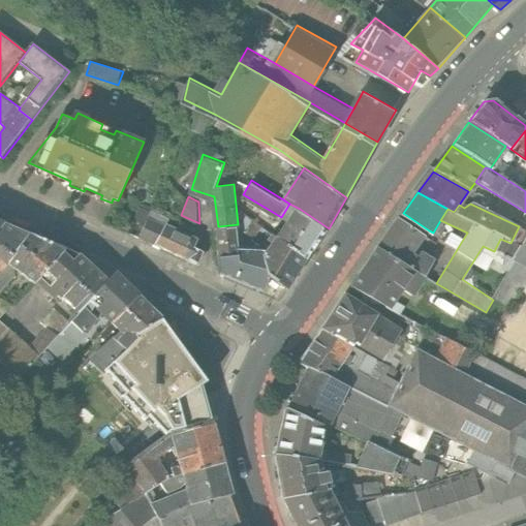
[(136,219),(147,224),(150,218),(153,211),(142,206),(136,219)]
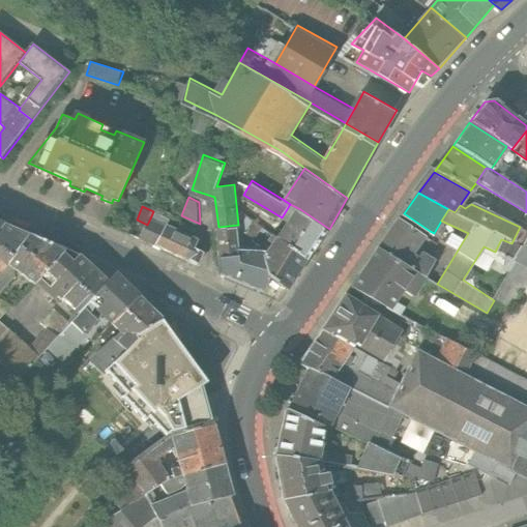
[(300,209),(282,236),(311,258),(329,229),(300,209)]
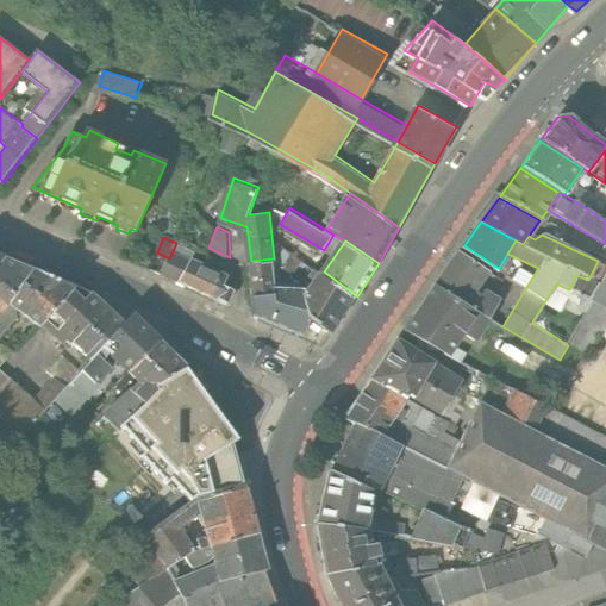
[(176,243),(173,251),(194,260),(198,251),(176,242),(176,243)]
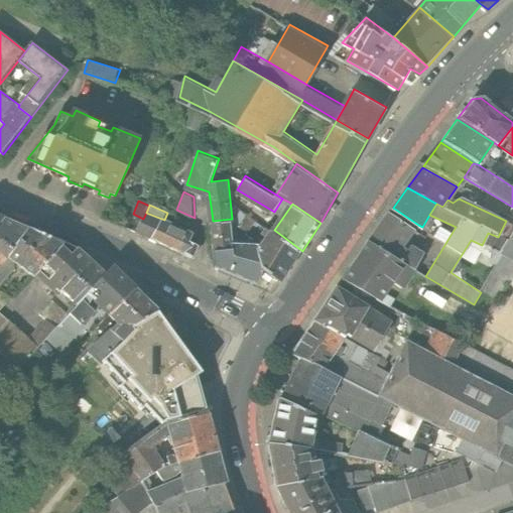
[(393,208),(369,241),(414,267),(425,252),(413,244),(409,249),(404,246),(418,225),(393,208)]
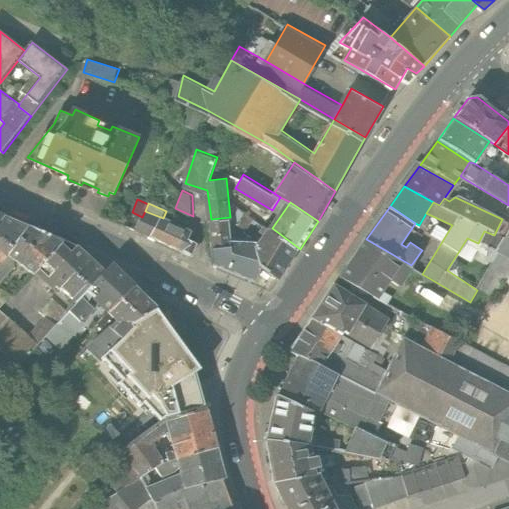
[(137,229),(154,237),(163,218),(145,211),(142,217),(137,229)]
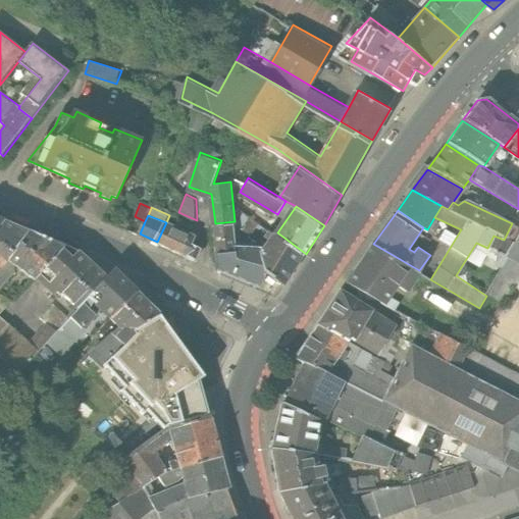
[(0,267),(1,269),(10,260),(33,230),(8,220),(0,229),(0,267)]
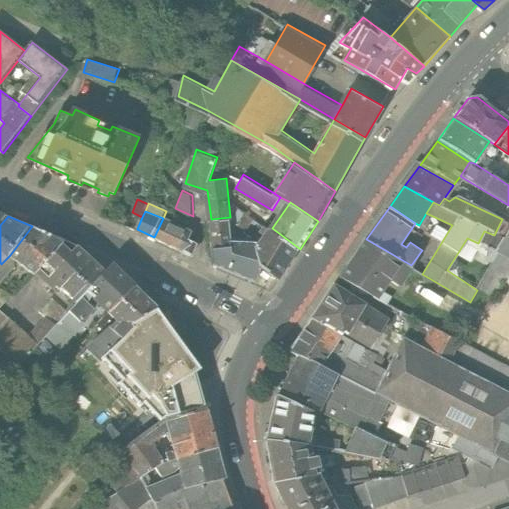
[(213,244),(234,242),(230,217),(211,219),(213,244)]
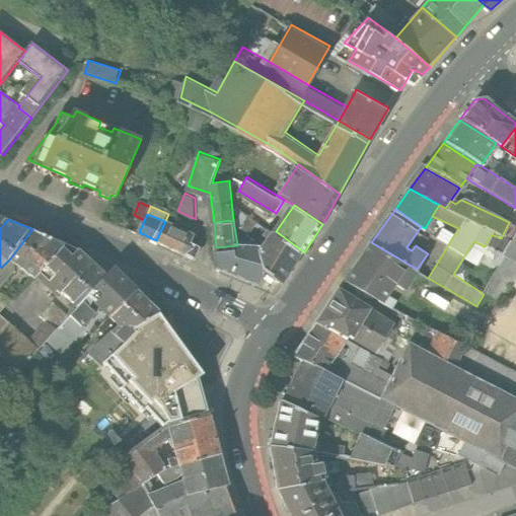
[(197,235),(165,221),(156,240),(189,254),(197,235)]
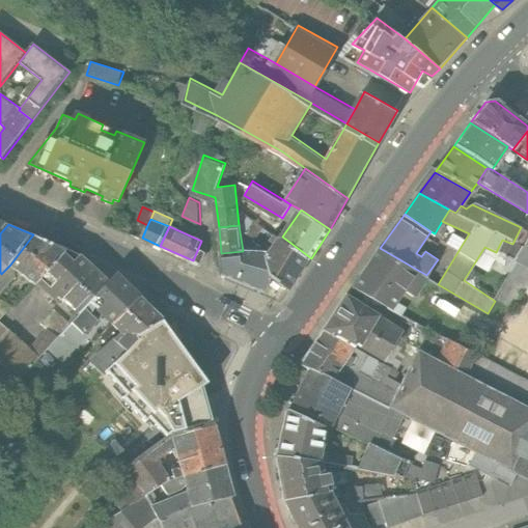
[(66,249),(33,234),(10,265),(19,271),(36,283),(37,282),(66,249)]
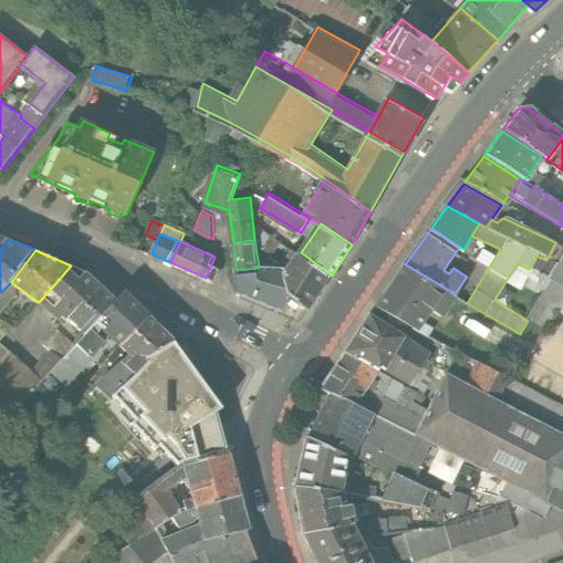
[(291,267),(285,267),(292,292),(312,309),(332,275),(301,252),(291,267)]
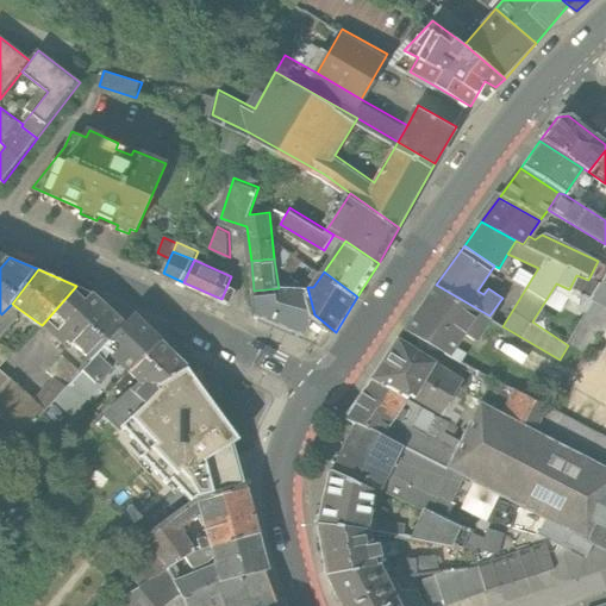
[(605,273),(567,342),(588,355),(600,333),(605,337),(605,310),(605,273)]
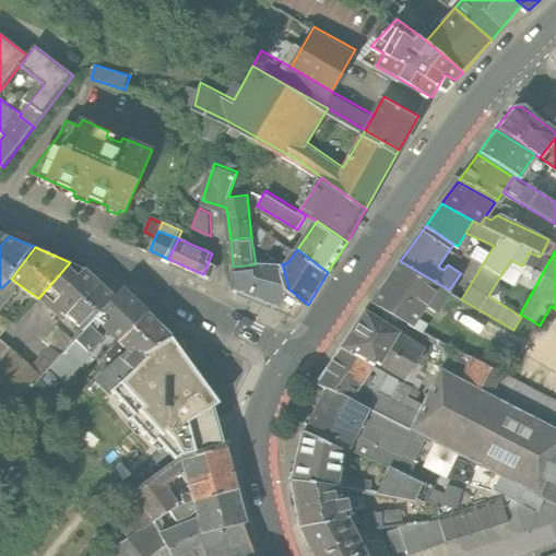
[(452,293),(449,290),(400,261),(364,311),(399,333),(402,335),(425,303),(439,312),(452,293)]
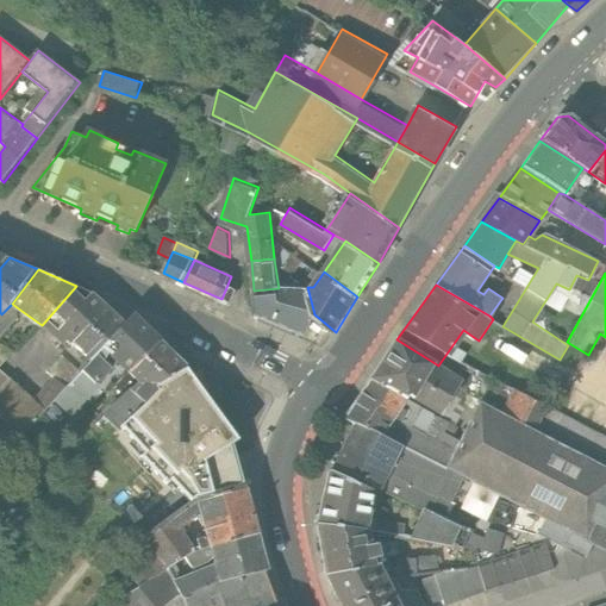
[(69,337),(92,358),(124,323),(92,292),(76,286),(43,324),(63,343),(69,337)]
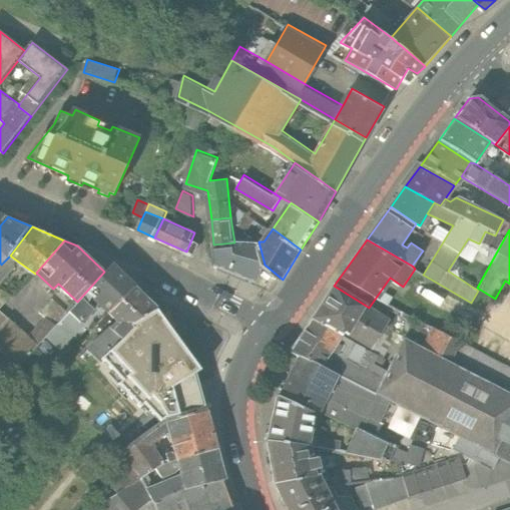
[(259,241),(234,242),(213,244),(215,262),(261,281),(265,265),(259,241)]
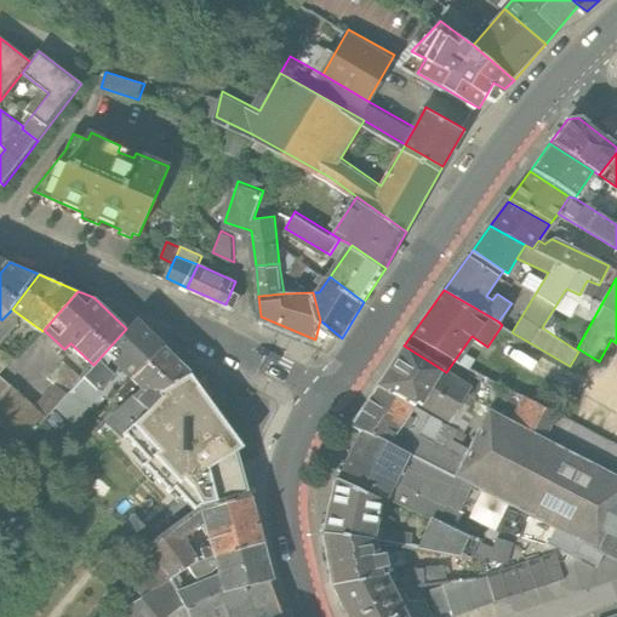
[(0,318),(0,341),(22,316),(12,309),(1,320),(0,318)]
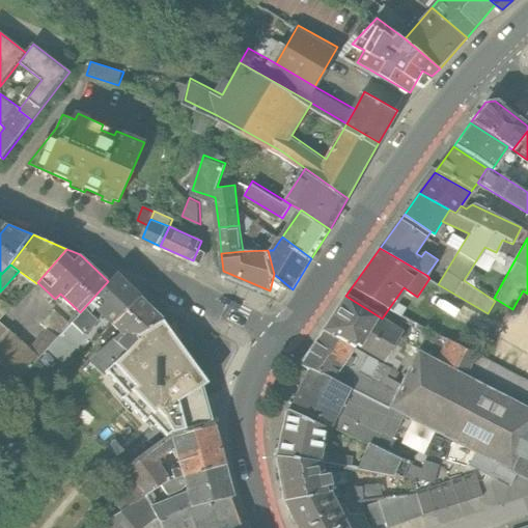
[(113,323),(139,295),(116,272),(108,281),(80,312),(71,322),(49,345),(63,360),(87,334),(85,331),(96,318),(90,313),(95,305),(113,323)]
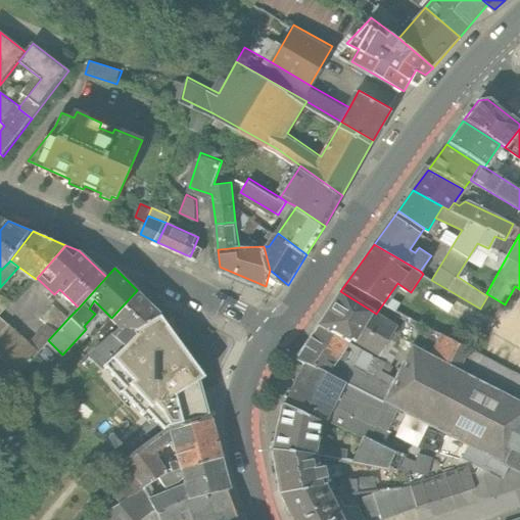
[(0,334),(10,324),(0,315),(0,313),(13,297),(0,290),(0,334)]
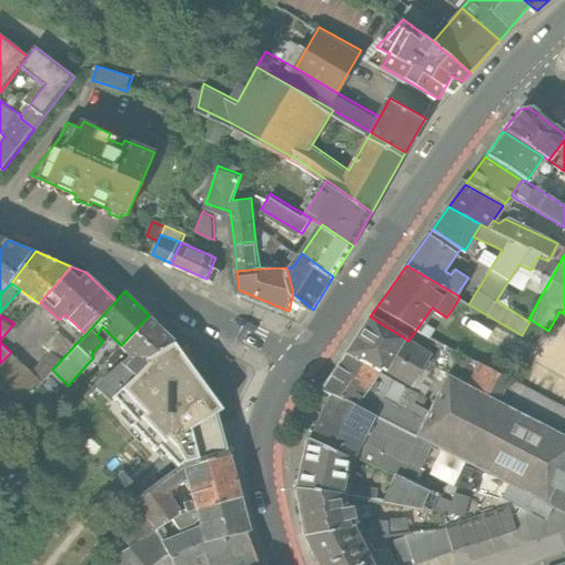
[(174,341),(149,315),(121,345),(131,355),(98,386),(110,399),(113,395),(148,363),(144,359),(174,341)]
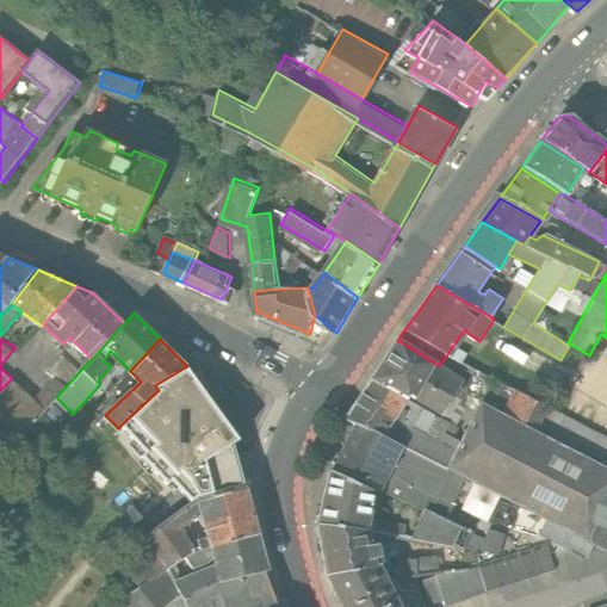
[(408,406),(412,400),(435,364),(397,340),(367,383),(403,403),(408,406)]
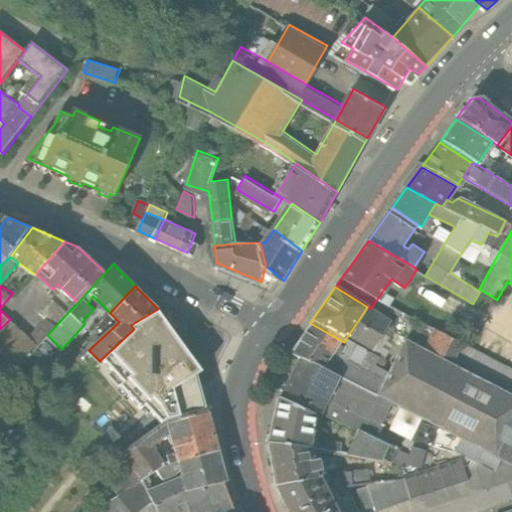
[(33,333),(33,339),(39,344),(47,335),(68,312),(53,299),(42,311),(48,316),(33,333)]
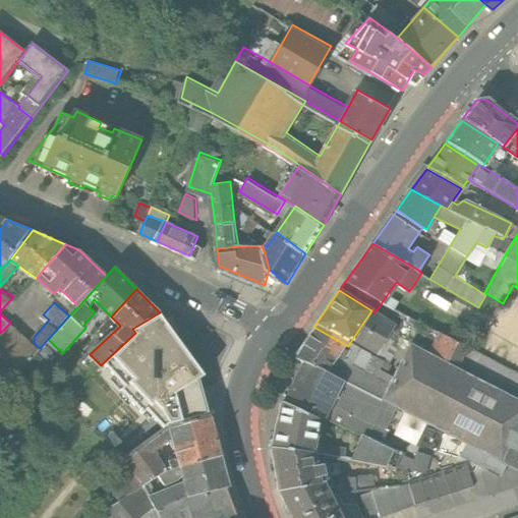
[(375,312),(371,310),(351,341),(373,356),(395,325),(375,312)]
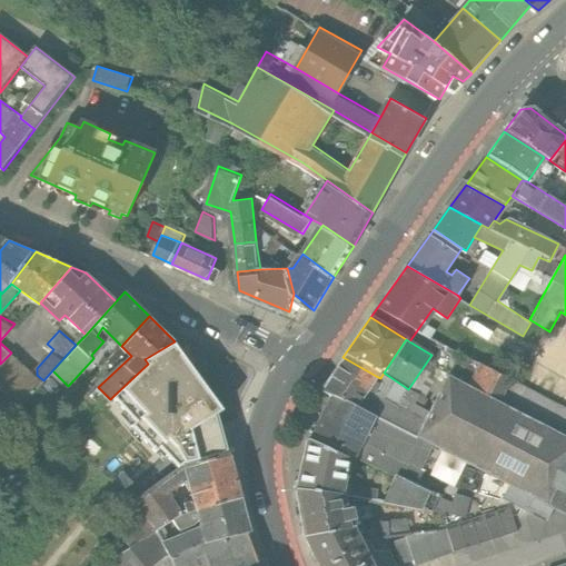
[(113,396),(136,420),(131,425),(157,450),(160,447),(169,456),(179,466),(185,462),(228,450),(226,440),(218,413),(224,409),(175,341),(145,359),(148,364),(113,396)]
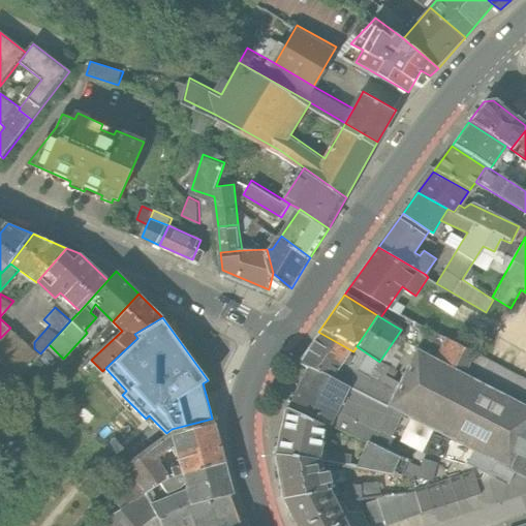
[(0,360),(20,378),(40,353),(34,348),(10,328),(0,338),(0,360)]
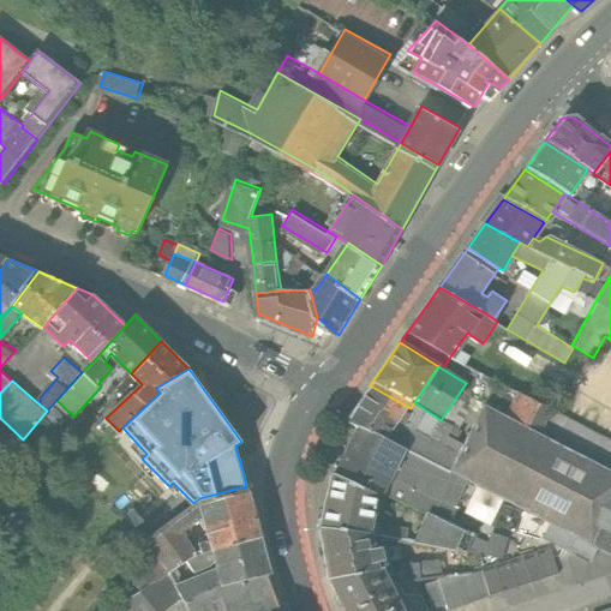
[(496,382),(481,411),(537,439),(551,411),(496,382)]
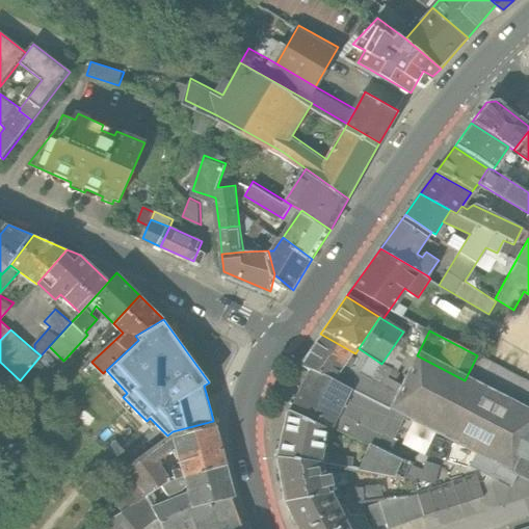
[(332,380),(351,351),(320,334),(298,365),(310,370),(332,380)]
